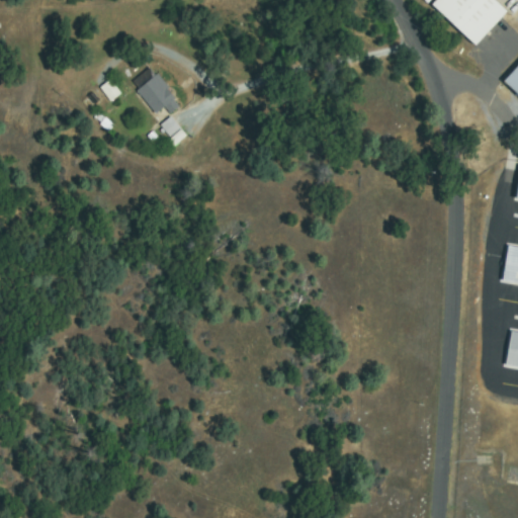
[(478,46),(434,5),(438,0),(497,0),(509,11),(478,46)]
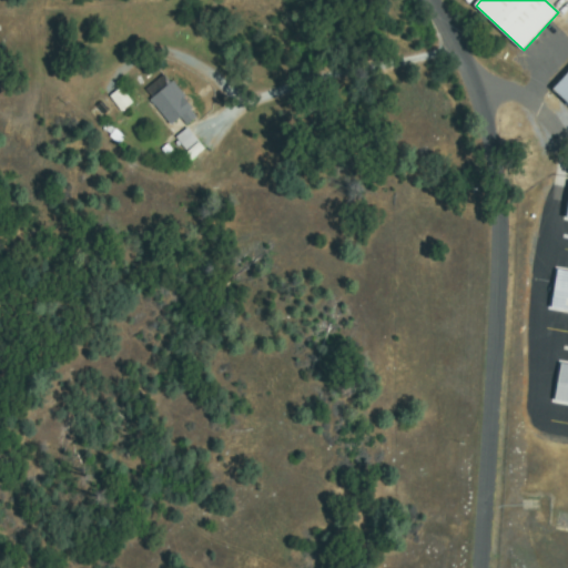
[(567,102),(555,91),(567,75),(567,102)]
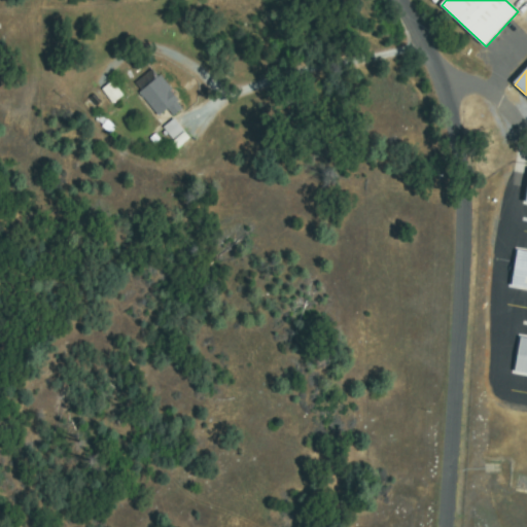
[(142,91),(160,79),(181,111),(174,115),(169,107),(157,114),(142,91)]
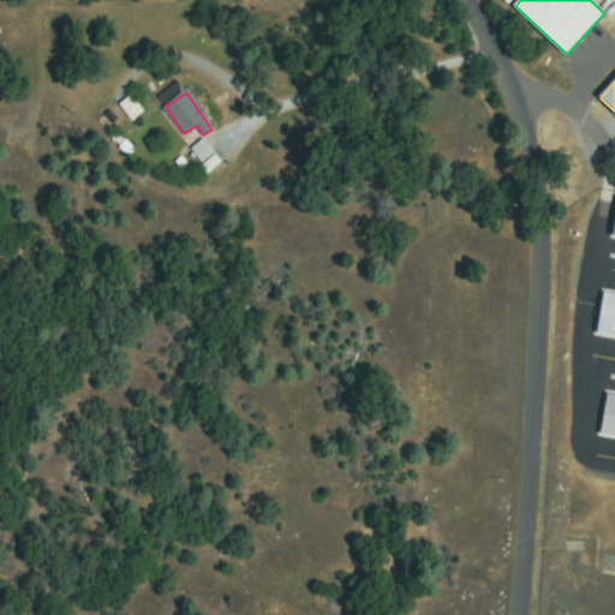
[(127,120),(139,112),(127,95),(115,103),(127,120)]
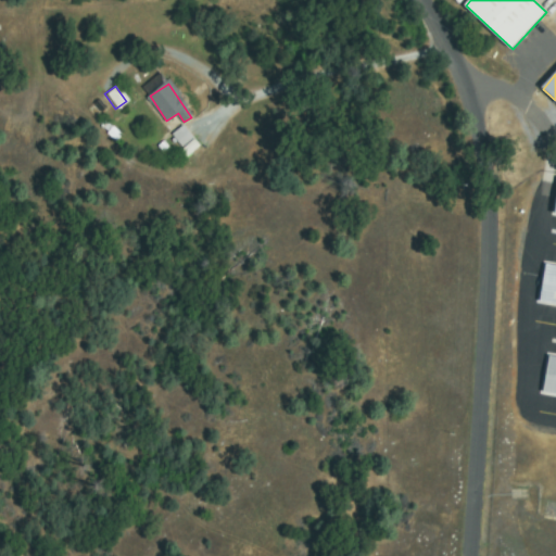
[(168,135),(178,147),(190,137),(180,125),(168,135)]
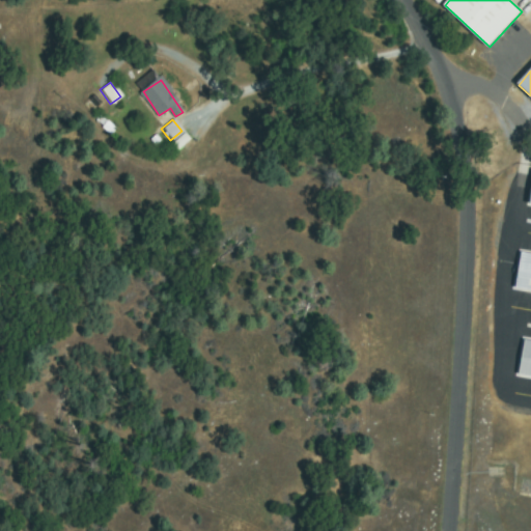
[(168,144),(174,150),(188,139),(183,132),(168,144)]
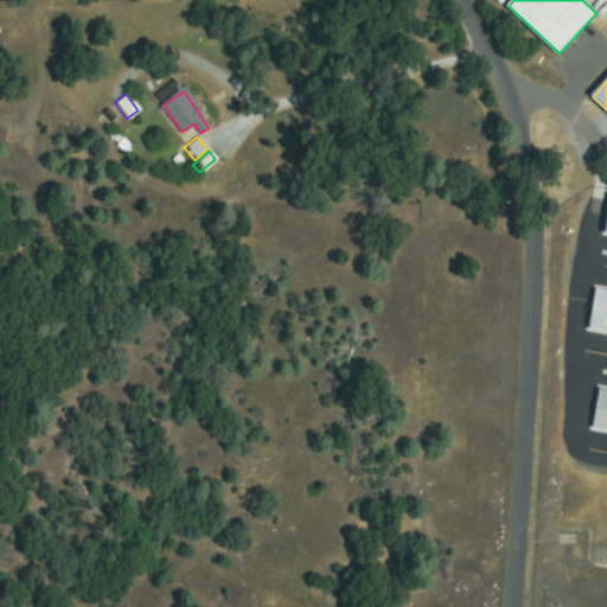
[(598,288),(606,289),(606,330),(592,327),(598,288)]
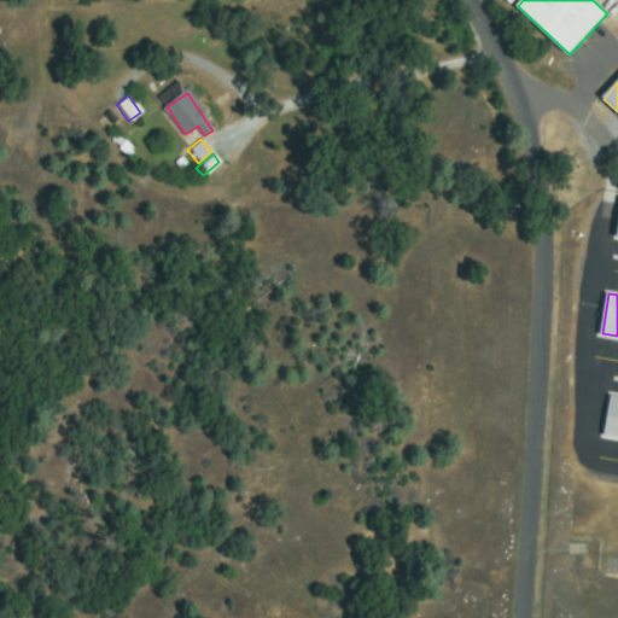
[(617,436),(606,435),(613,396),(617,396),(617,436)]
